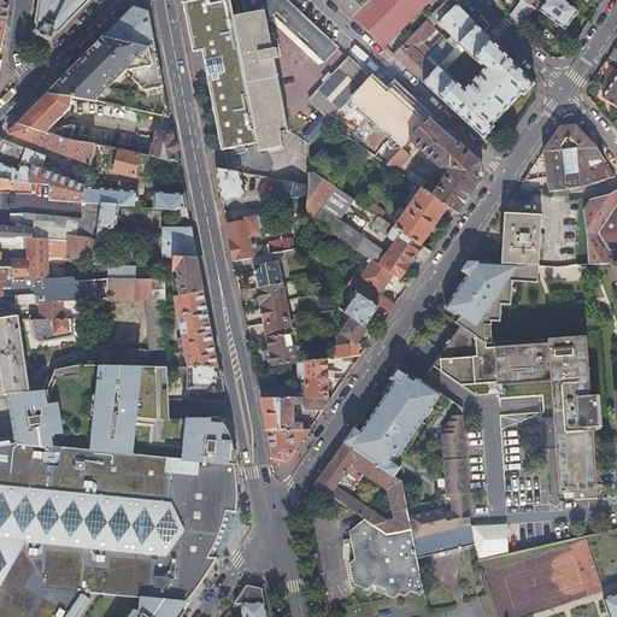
[(89,0),(37,0),(35,22),(36,23),(33,31),(35,31),(35,33),(41,36),(48,39),(51,40),(53,36),(54,33),(57,34),(59,31),(89,0)]
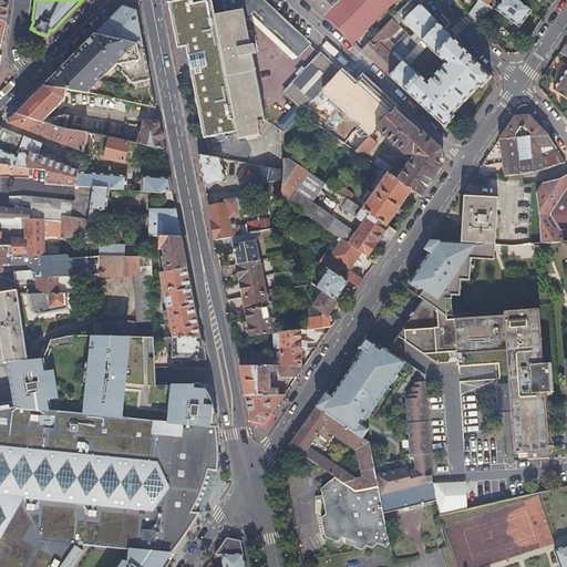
[(182,0),(173,1),(168,2),(177,49),(185,47),(204,138),(238,132),(210,0),(182,0)]
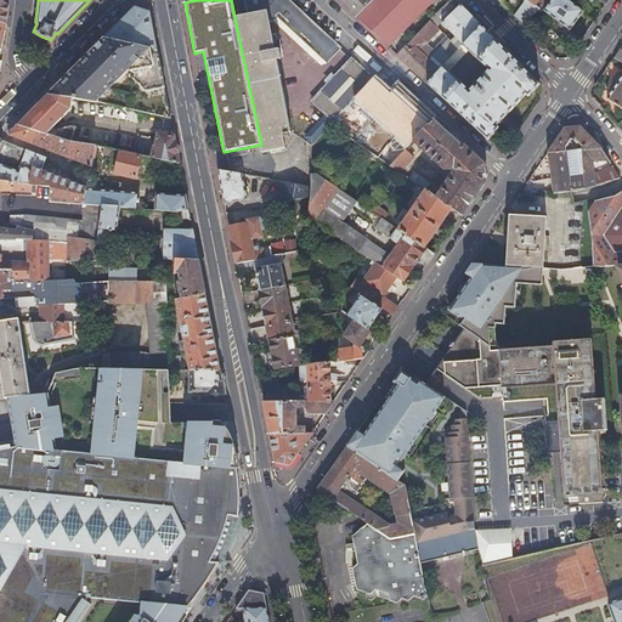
[(331,125),(382,71),(383,69),(307,0),(231,0),(261,145),(263,151),(286,146),(283,136),(289,135),(288,131),(292,130),(312,145),(331,125)]
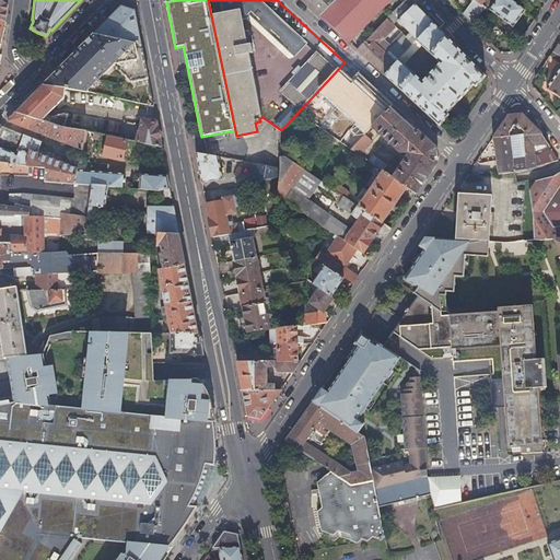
[(304,0),(321,15),(335,0),(304,0)]
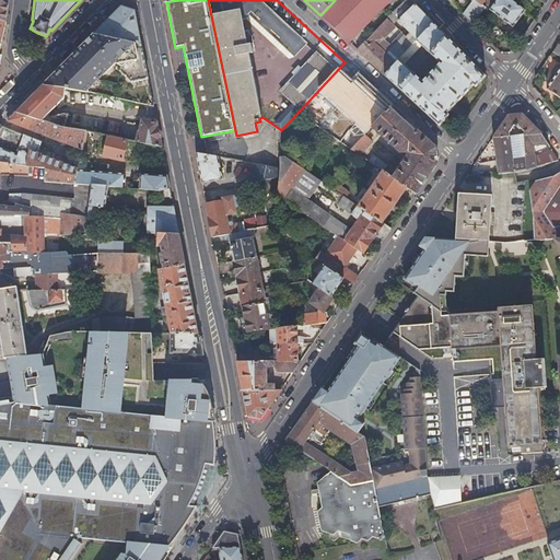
[(335,0),(321,15),(350,42),(389,0),(335,0)]
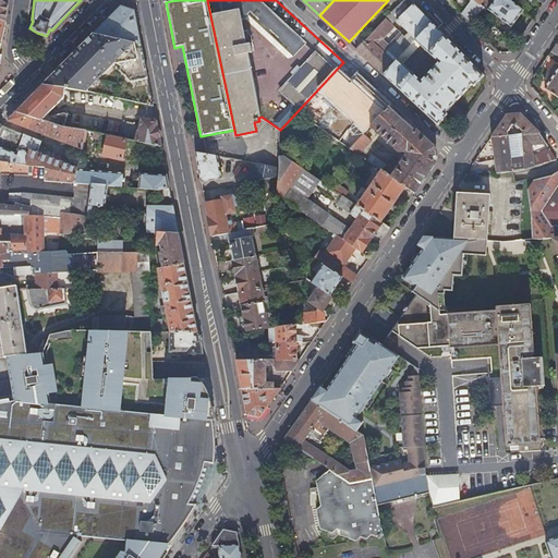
[(414,3),(410,0),(403,0),(401,2),(387,17),(395,24),(398,20),(414,3)]
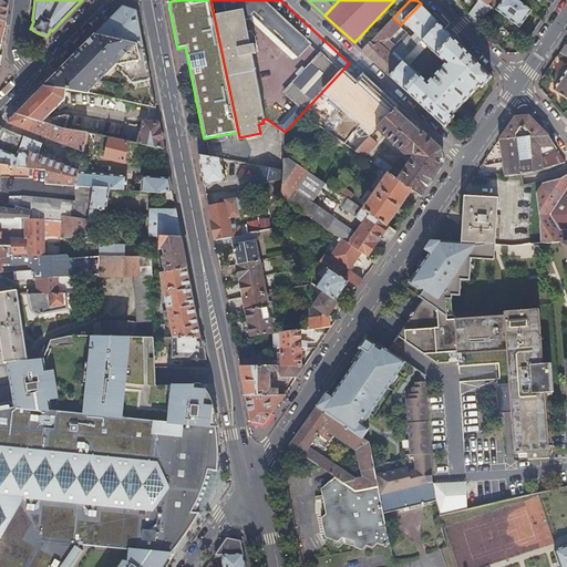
[(491,0),(476,0),(467,12),(477,23),(492,7),(488,4),(491,0)]
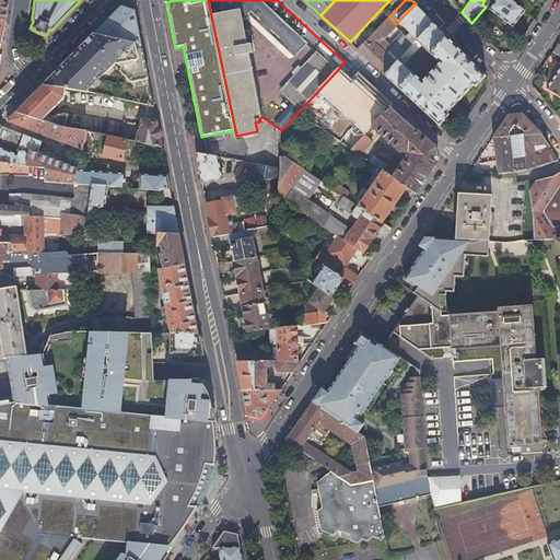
[(512,0),(497,0),(497,1),(490,10),(513,26),(525,10),(512,0)]
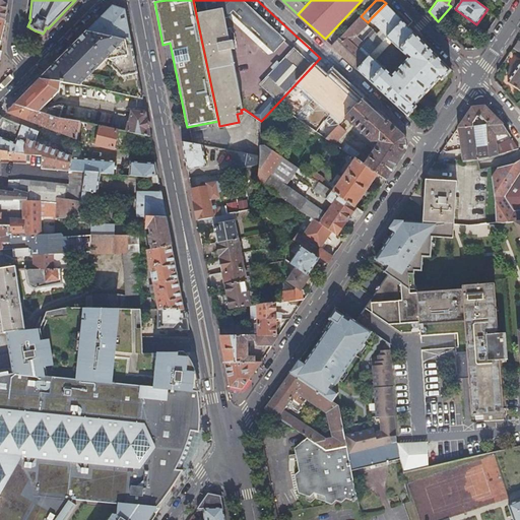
[(384,31),(386,35),(402,20),(386,3),(371,18),(384,31)]
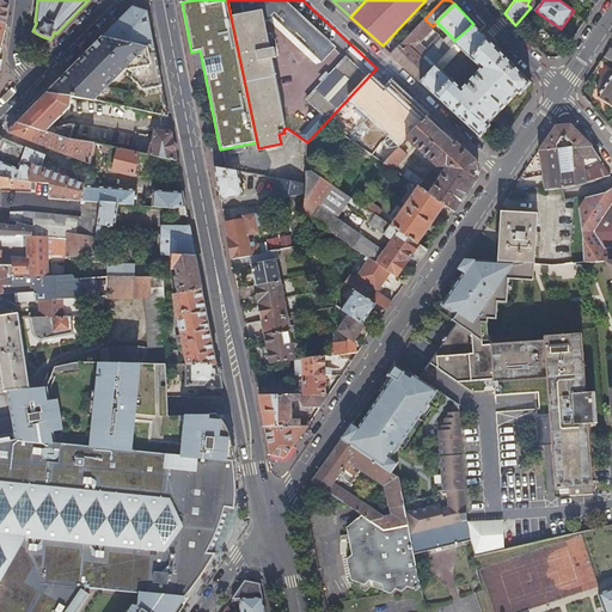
[(123,17),(103,38),(155,48),(148,12),(133,7),(123,17)]
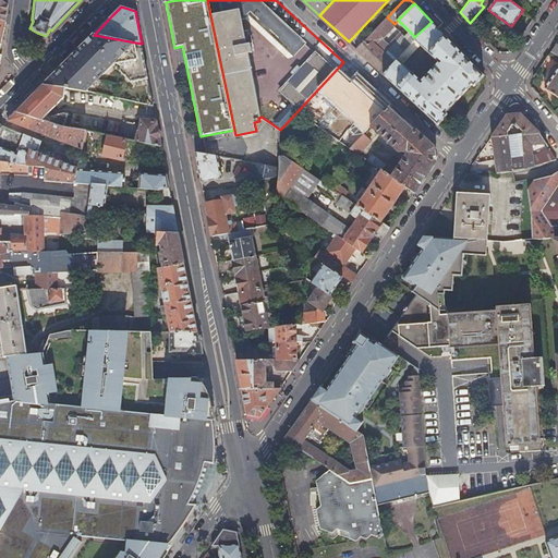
[(395,24),(387,17),(356,49),(377,69),(395,55),(410,40),(408,37),(404,35),(390,47),(381,38),(395,24)]
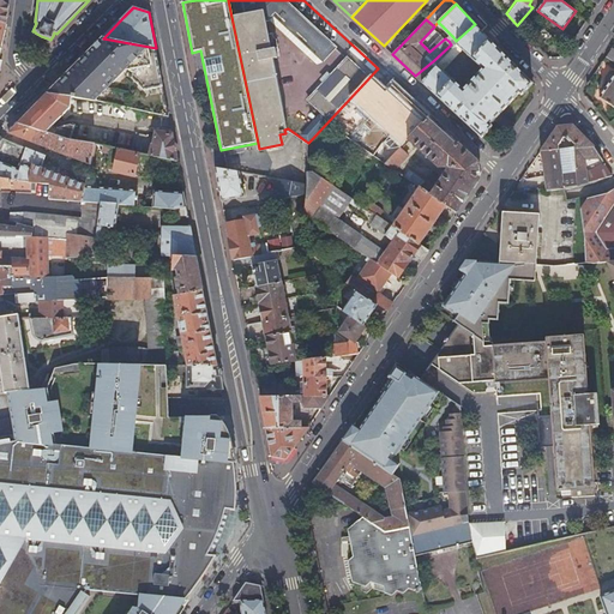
[(475,24),(456,41),(455,42),(462,49),(483,68),(464,89),(443,68),(434,60),(415,76),(482,138),(494,126),(492,124),(521,94),(522,95),(533,83),(475,24)]
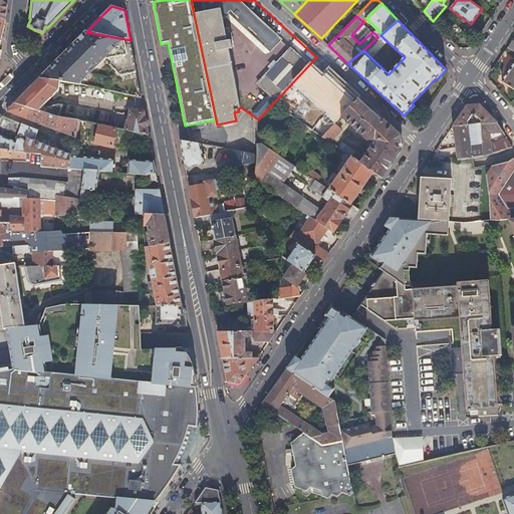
[(131,40),(86,32),(76,42),(57,61),(39,79),(142,96),(131,40)]
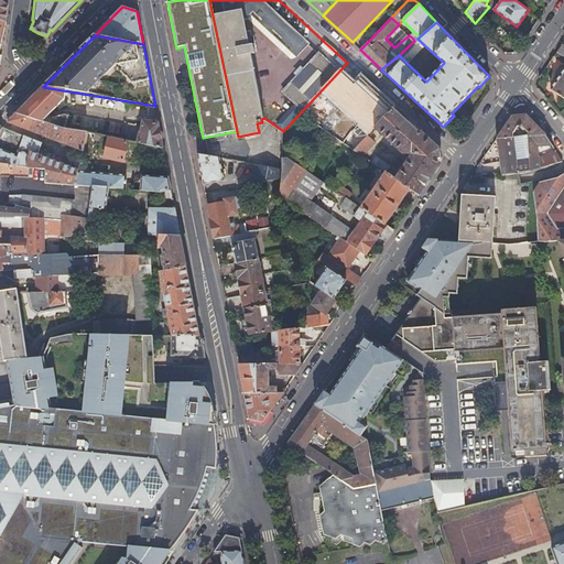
[(399,55),(407,63),(414,55),(424,45),(418,39),(414,41),(399,55)]
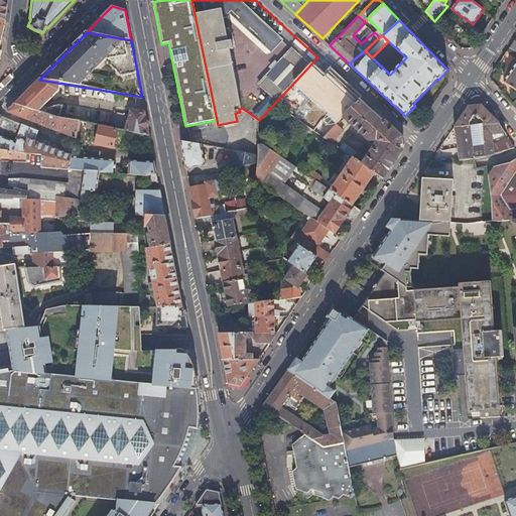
[(333,74),(316,58),(274,104),(286,112),(317,79),(324,85),(333,74)]
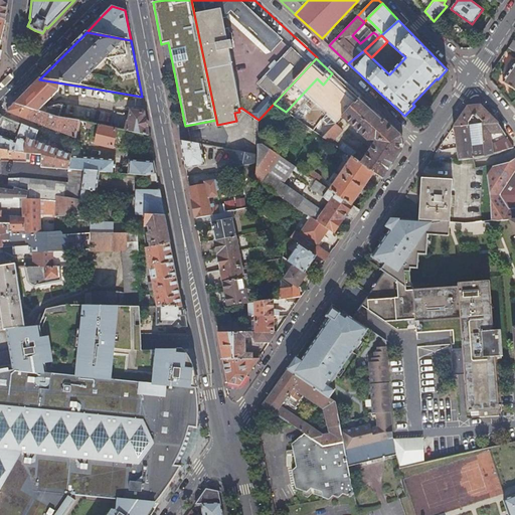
[(514,90),(514,62),(502,81),(514,90)]
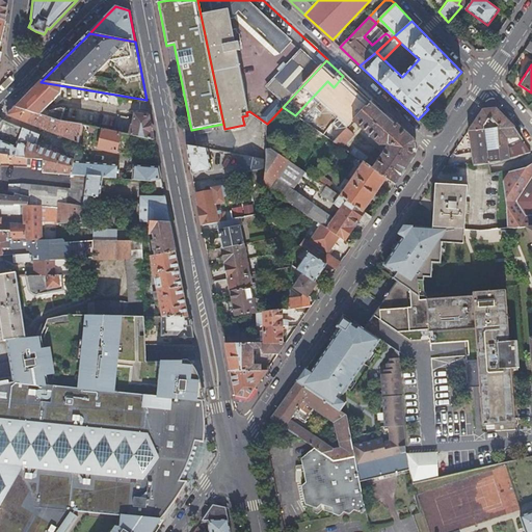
[(336,89),(338,91),(347,81),(345,79),(343,76),(334,87),(336,89)]
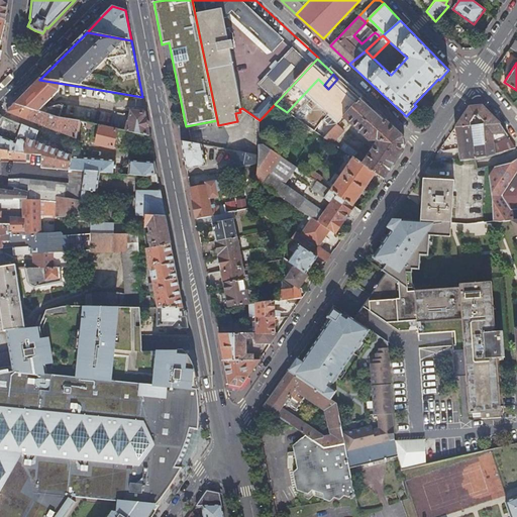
[(354,94),(346,86),(337,79),(328,89),(334,94),(322,106),(302,122),(314,131),(335,114),(354,94)]
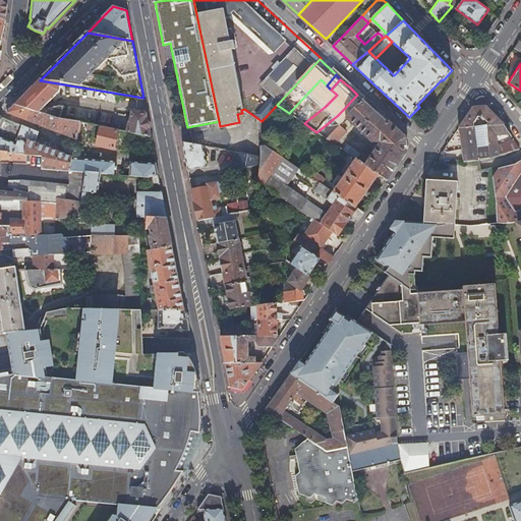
[(60,83),(40,80),(15,105),(58,115),(60,106),(59,105),(49,108),(45,107),(54,98),(56,100),(58,97),(56,96),(59,94),(60,83)]
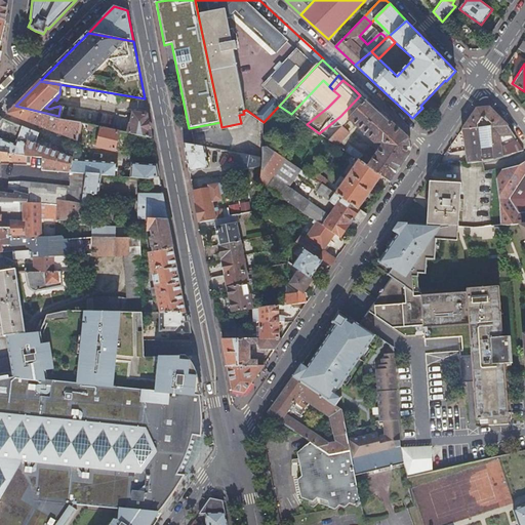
[(367,99),(350,118),(374,144),(378,142),(381,147),(368,166),(381,175),(390,182),(410,151),(409,138),(367,99)]
